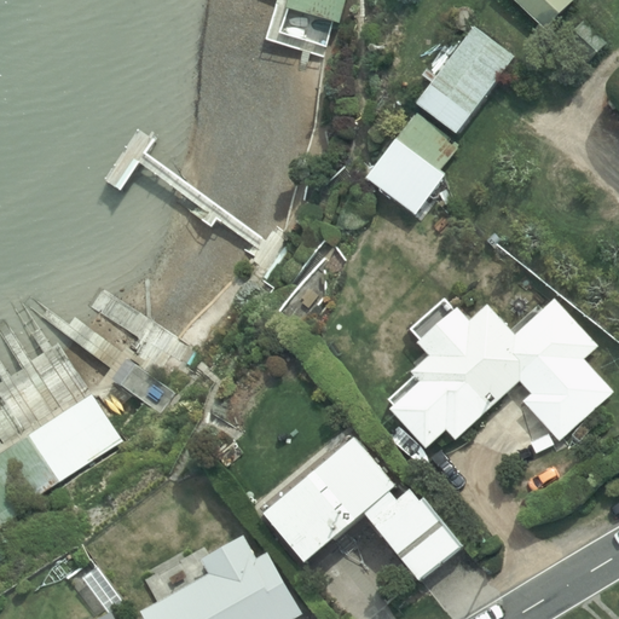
[(293,0),(289,17),(340,30),(348,0),(293,0)]
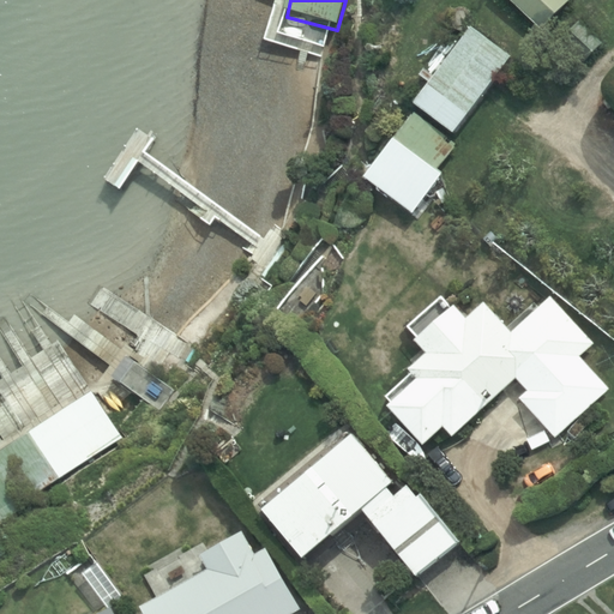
[(517,0),(545,24),(566,0),(517,0)]
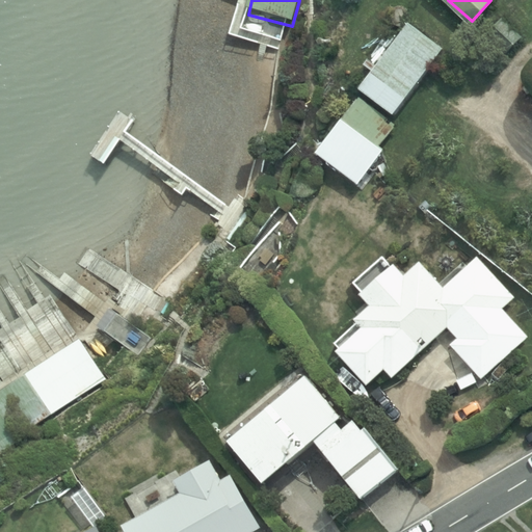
[(409,20),(358,87),(395,114),(396,112),(400,114),(410,101),(408,99),(422,81),(424,82),(435,68),(431,64),(445,47),(409,20)]
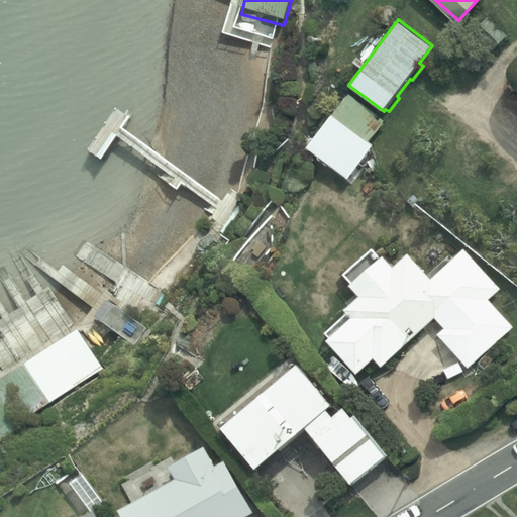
[(386,116),(349,91),(308,149),(348,178),(374,141),(370,139),(386,116)]
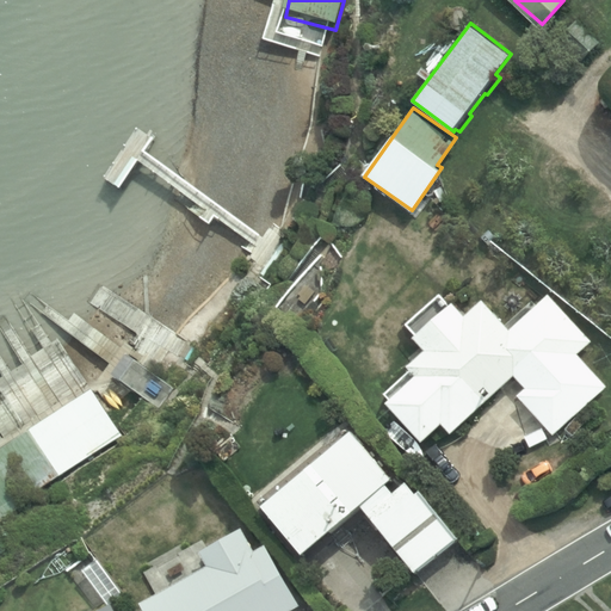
[(452,436),(516,377),(534,396),(593,339),(549,294),(511,331),(482,300),(464,318),(439,292),(406,326),(418,339),(414,343),(426,356),(408,372),(430,394),(420,403),(452,436)]
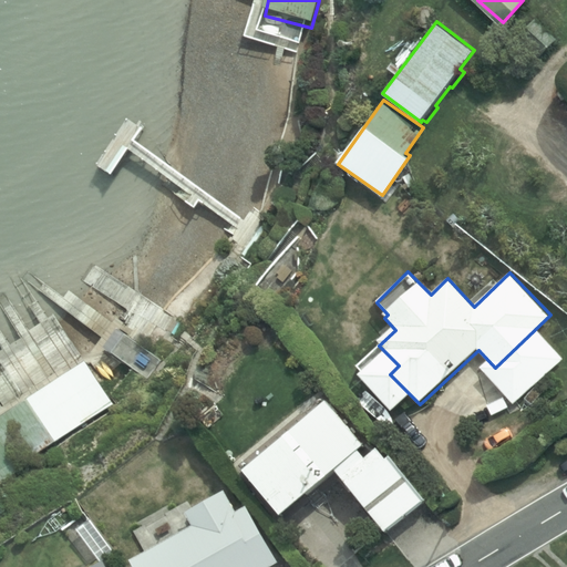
[(27,406),(0,425),(0,484),(52,442),(114,406),(89,369),(27,406)]
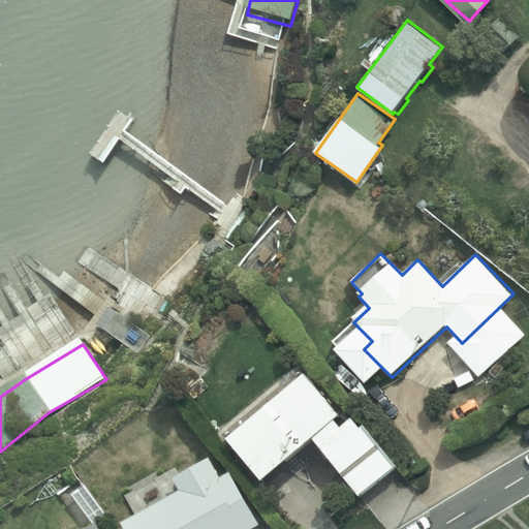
[(307,367),(227,433),(262,475),(313,433),(359,488),(395,458),(354,409),(341,419),(336,413),(341,408),(307,367)]
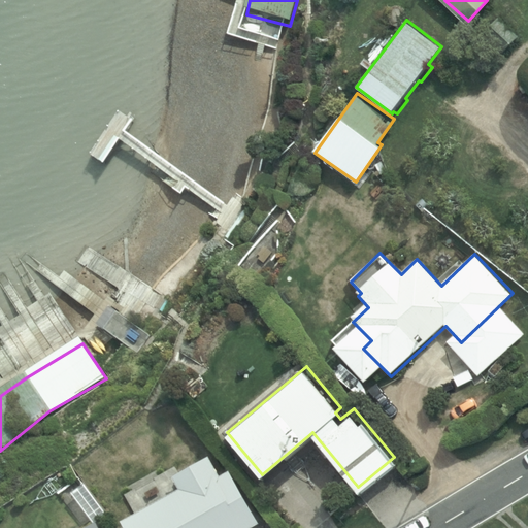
[(124,518),(129,527),(241,527),(258,519),(229,467),(220,472),(209,454),(172,474),(179,487),(124,518)]
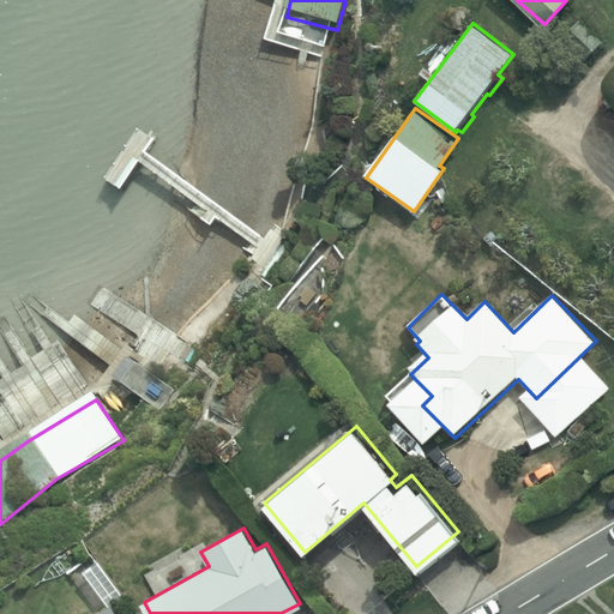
[(98,560),(83,572),(110,609),(126,597),(98,560)]
